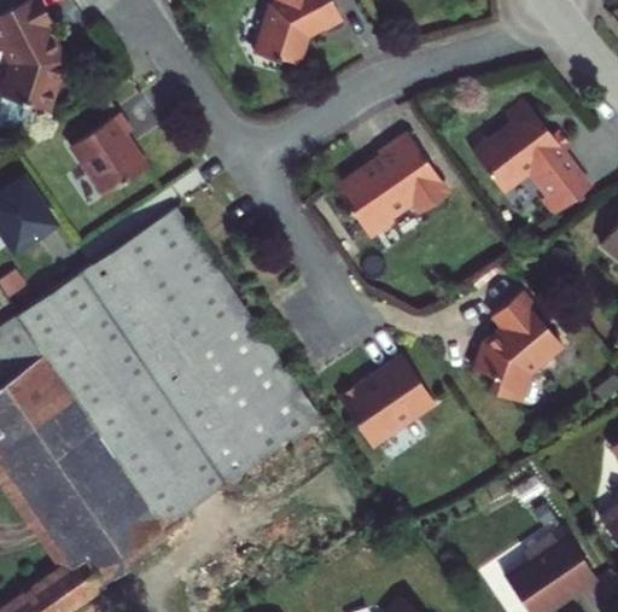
[(51,30),(34,0),(30,0),(29,1),(0,16),(0,51),(9,68),(0,95),(0,133),(9,135),(15,132),(17,123),(27,127),(33,110),(46,115),(62,63),(46,31),(51,30)]
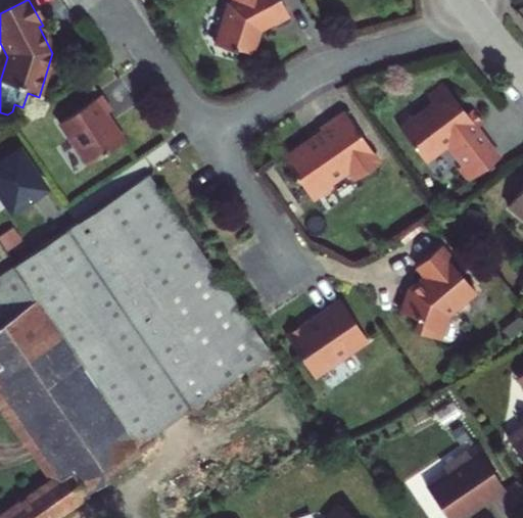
[(0,0),(0,13),(25,1),(24,0),(0,0)]
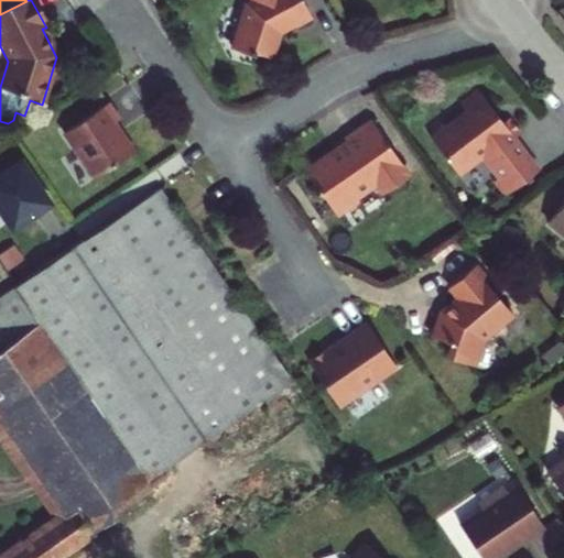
[(247,3),(232,48),(255,56),(256,53),(273,57),(282,31),(293,24),(296,26),(311,18),(301,0),(251,0),(247,3)]
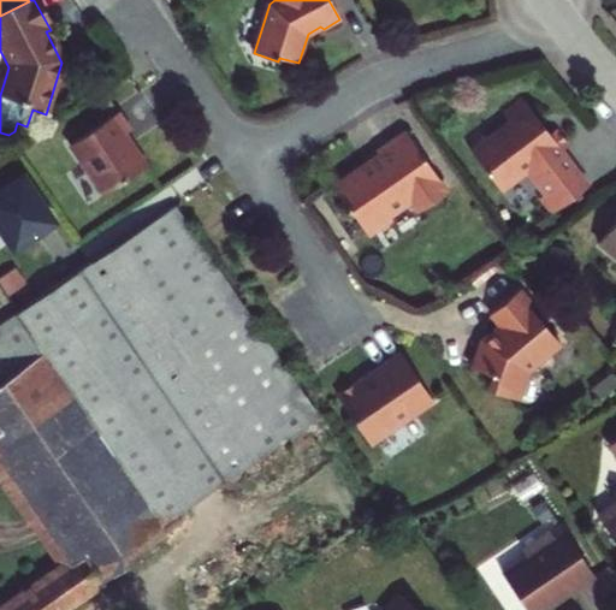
[(504,125),(467,153),(496,190),(520,173),(526,173),(542,195),(535,200),(548,214),(584,189),(557,153),(564,148),(552,131),(545,136),(517,100),(497,114),(504,125)]
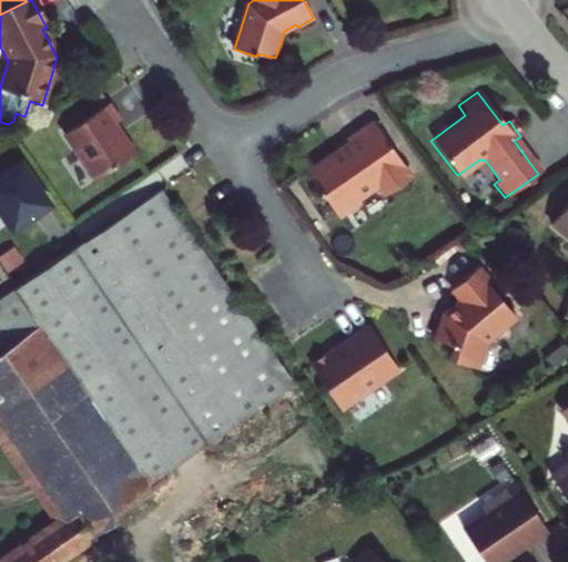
[(108,106),(62,136),(94,182),(134,155),(120,134),(118,136),(112,128),(119,122),(108,106)]
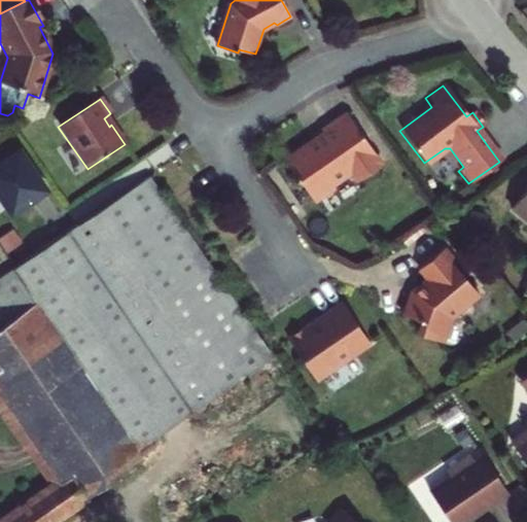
[(322,134),(286,159),(315,202),(334,188),(332,186),(349,174),(354,182),(358,179),(365,181),(376,173),(378,166),(381,164),(345,112),(320,130),(322,134)]
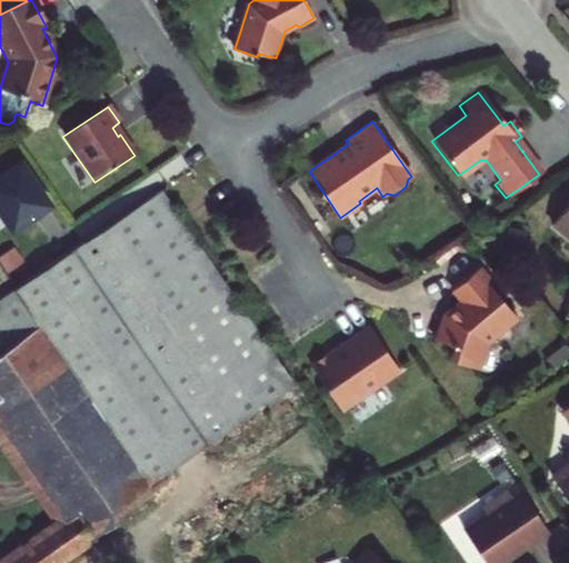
[(50,208),(20,164),(0,178),(0,215),(12,233),(50,208)]
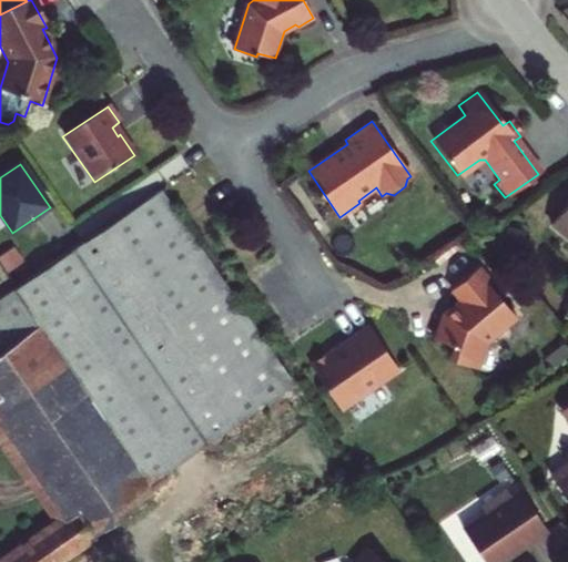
[(132,491),(189,452),(290,382),(242,314),(160,193),(57,263),(17,289),(41,327),(27,337),(132,491)]
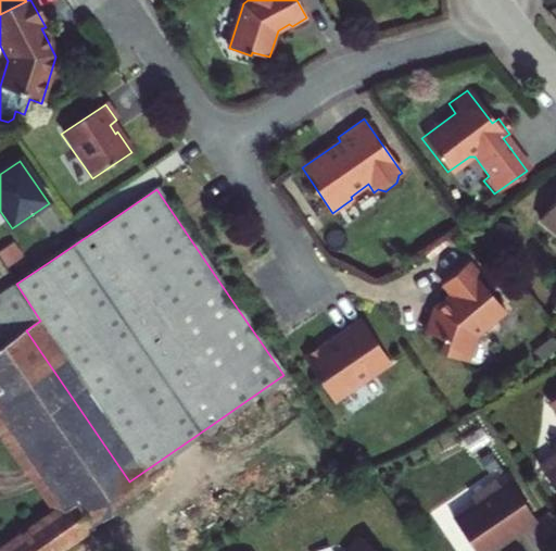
[(555,195),(534,221),(555,238),(555,195)]
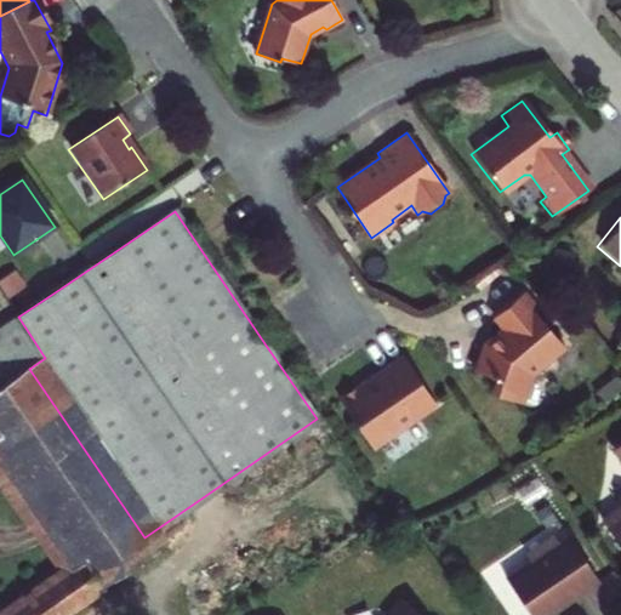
[(496,375),(491,388),(520,398),(531,370),(562,343),(530,303),(534,300),(523,289),(494,313),(502,324),(496,329),(493,342),(483,339),(473,365),(496,375)]
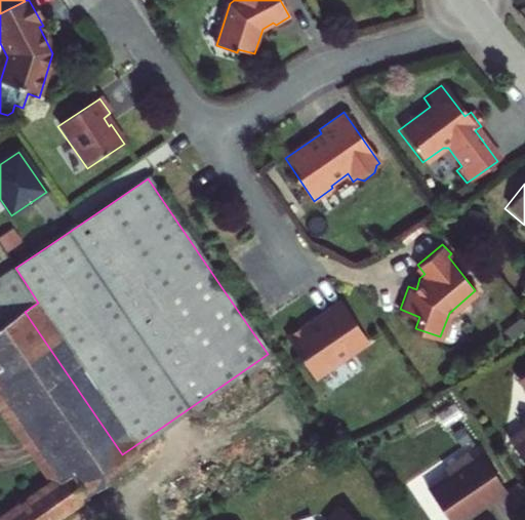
[(0,278),(0,380),(5,388),(0,391),(0,412),(49,484),(0,517),(0,519),(51,519),(86,495),(83,491),(127,462),(122,454),(25,312),(38,303),(15,268),(0,278)]
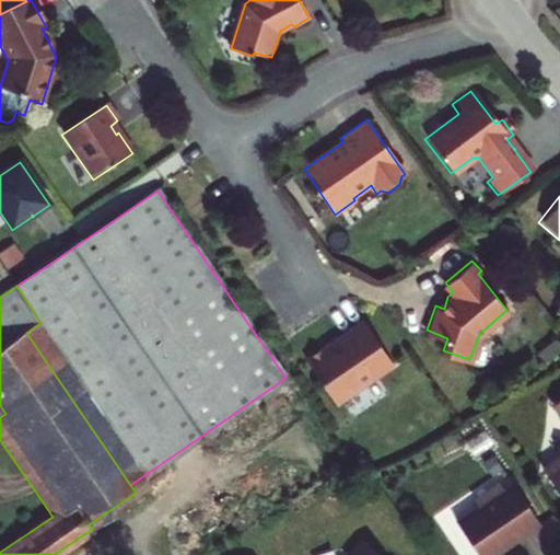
[(312,361),(307,365),(336,405),(393,365),(362,322),(338,339),(339,342),(321,355),(319,353),(311,359),(312,361)]
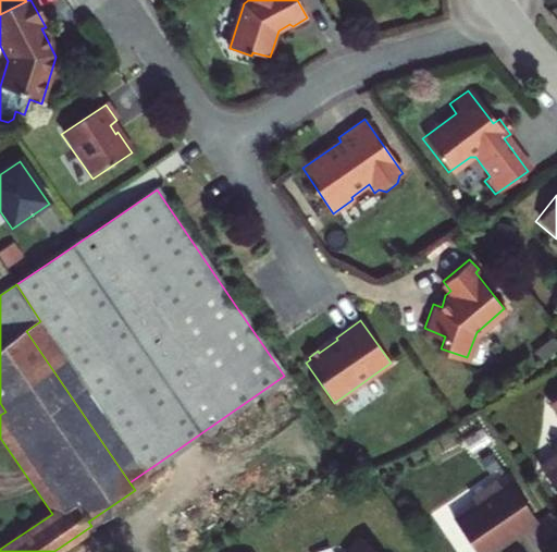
[(556,449),(537,462),(556,490),(556,391),(547,397),(556,411),(556,449)]
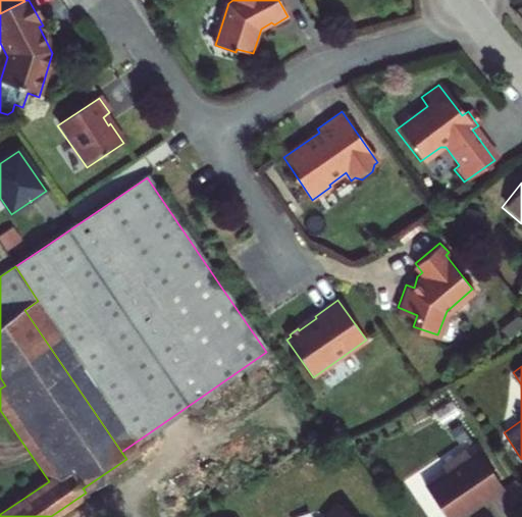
[(422,480),(447,516),(453,516),(502,483),(474,444),(466,450),(463,445),(438,461),(442,466),(422,480)]
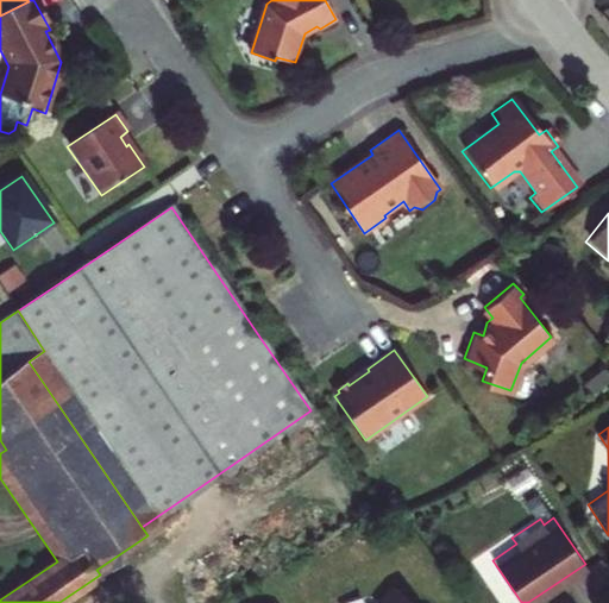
[(415,602),(390,582),(376,597),(376,602),(415,602)]
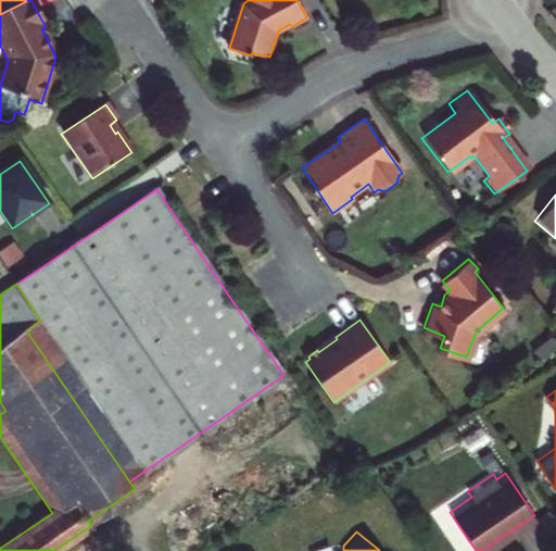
All buildings are outlined.
